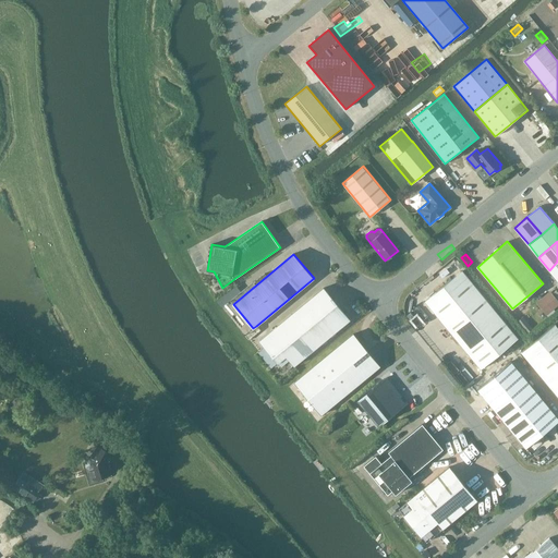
[(425,301),(473,359),(481,368),(518,338),(462,270),(425,301)]
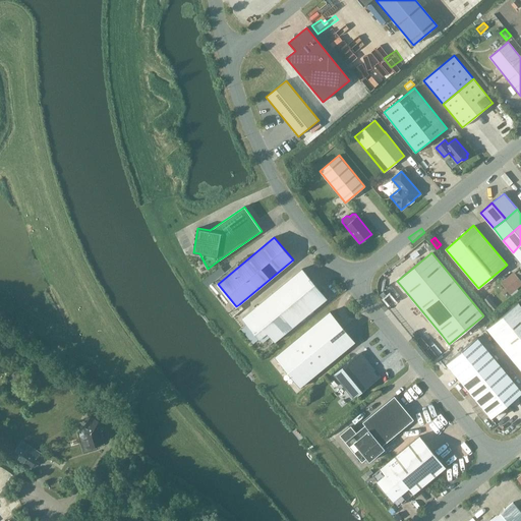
[(274,341),(275,341),(327,298),(302,269),(242,317),(259,338),(261,338),(268,346),(274,341)]
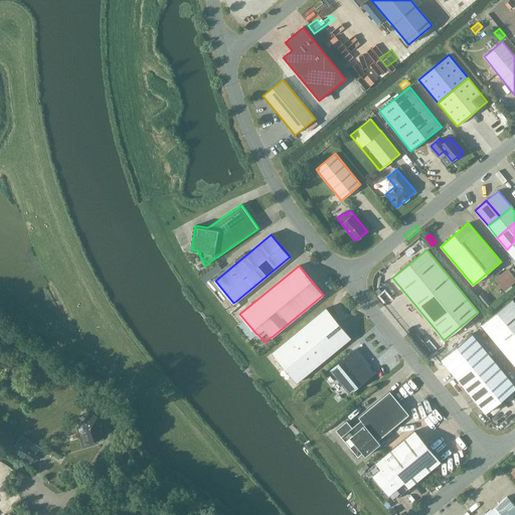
[(507,269),(495,280),(505,291),(514,282),(514,269),(513,268),(509,271),(507,269)]
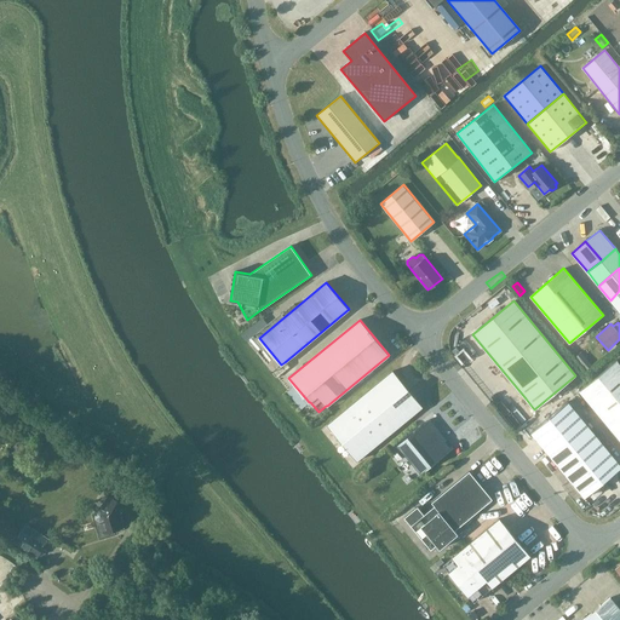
[(574,357),(586,371),(591,366),(580,352),(574,357)]
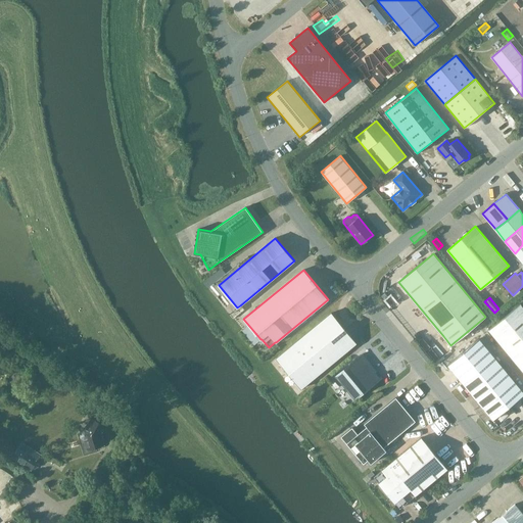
[(522,306),(520,303),(489,330),(522,370),(522,306)]
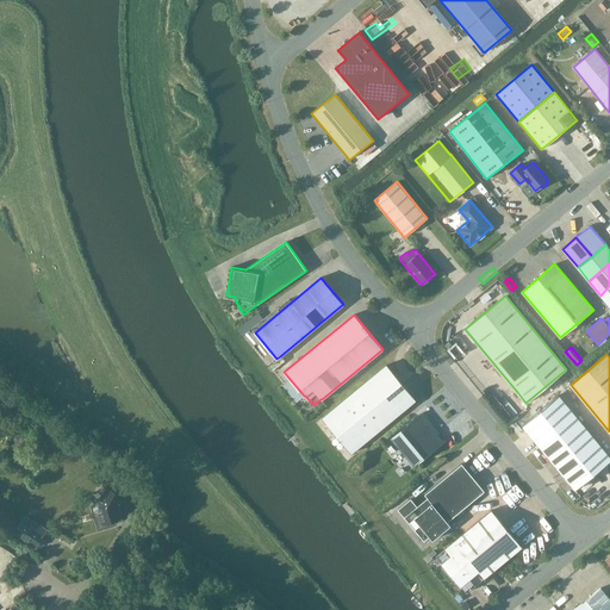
[(374,371),(386,360),(383,355),(371,367),(374,371)]
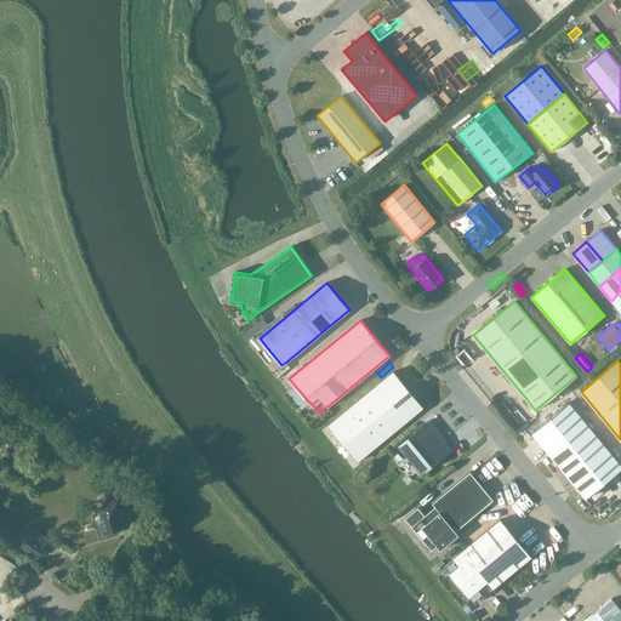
[(285,363),(281,365),(272,374),(277,380),(290,368),(285,363)]
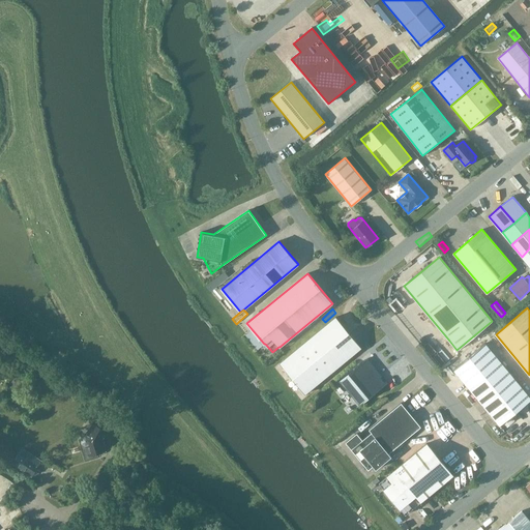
[(404,325),(416,315),(413,311),(401,321),(404,325)]
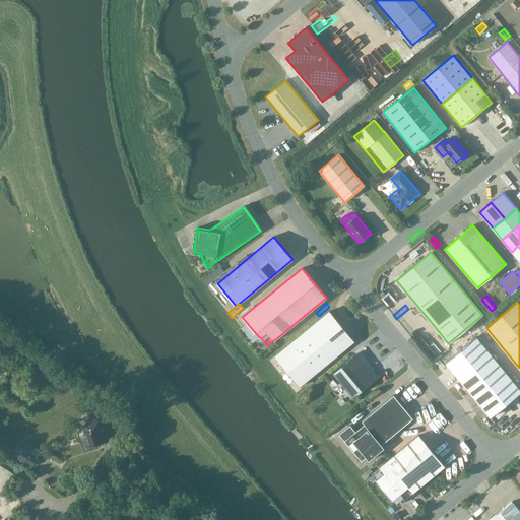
[(329,311),(274,356),(299,387),(354,341),(329,311)]
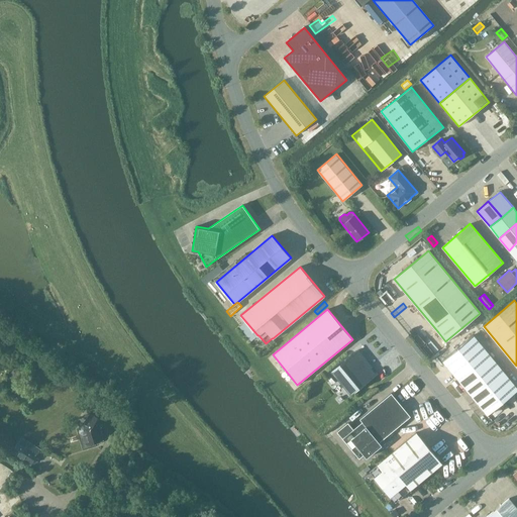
[(474,334),(443,359),(462,384),(488,415),(516,390),(516,387),(493,357),(474,334)]
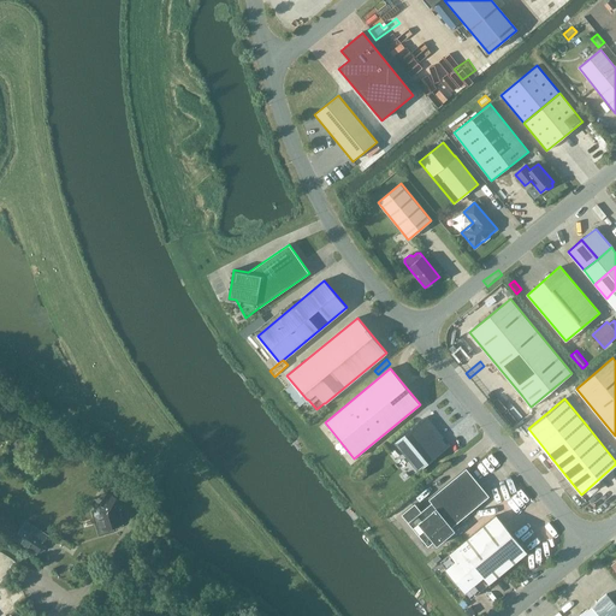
[(493,402),(489,407),(499,420),(505,415),(493,402)]
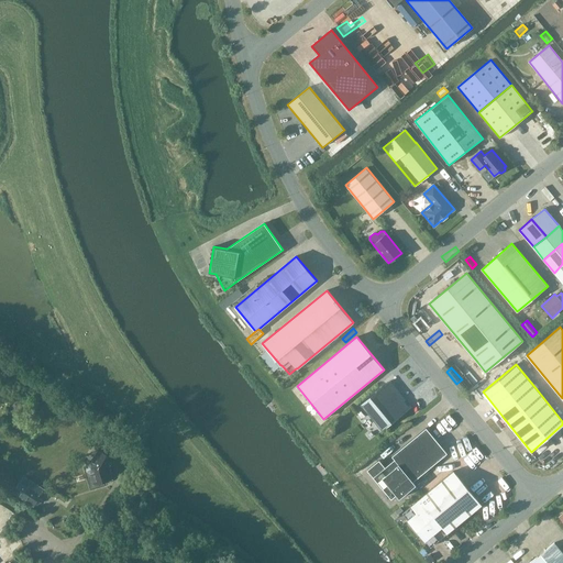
[(384,430),(410,408),(388,382),(362,404),(384,430)]
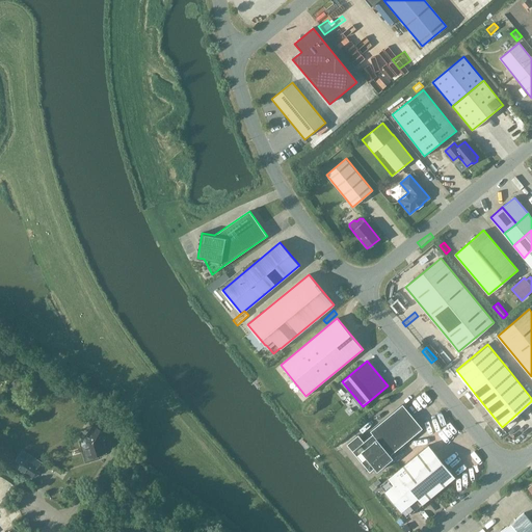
[(448,373),(444,377),(452,388),(456,384),(448,373)]
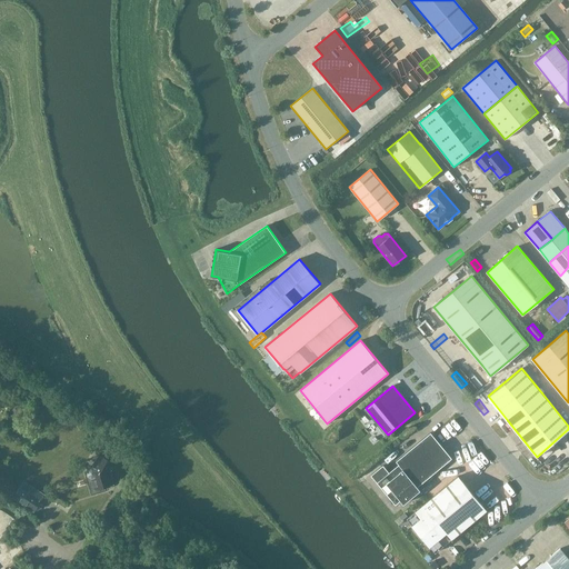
[(385,491),(441,445),(430,432),(396,461),(399,465),(389,472),(382,466),(371,475),(385,491)]
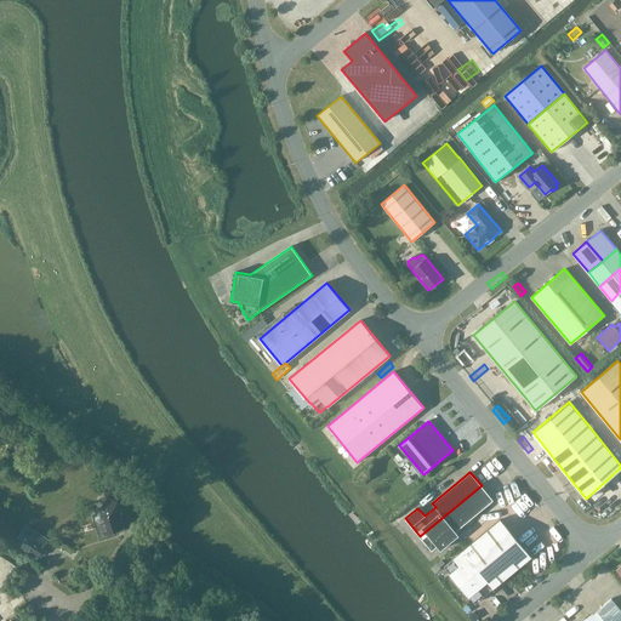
[(522,483),(529,491),(534,486),(525,479),(522,483)]
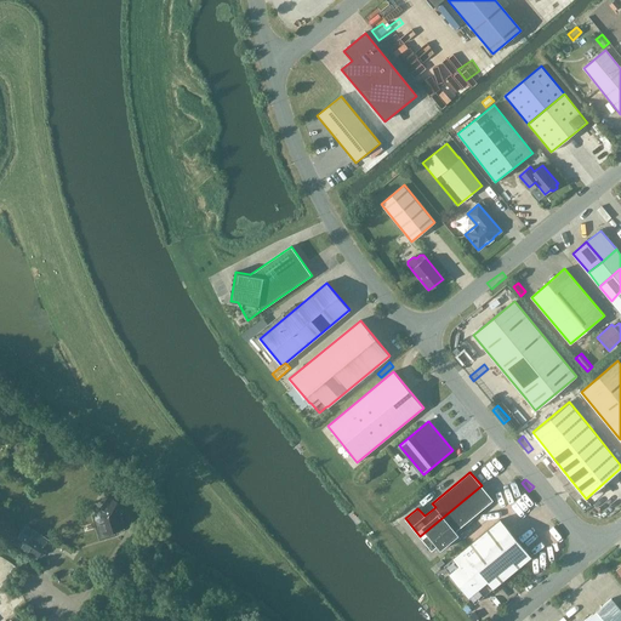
[(459,535),(455,531),(494,500),(482,485),(420,536),(432,551),(437,546),(440,550),(459,535)]
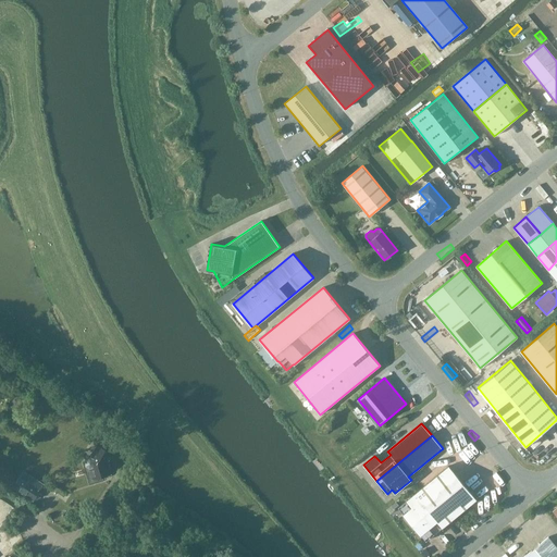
[(479,440),(475,443),(483,453),(487,449),(479,440)]
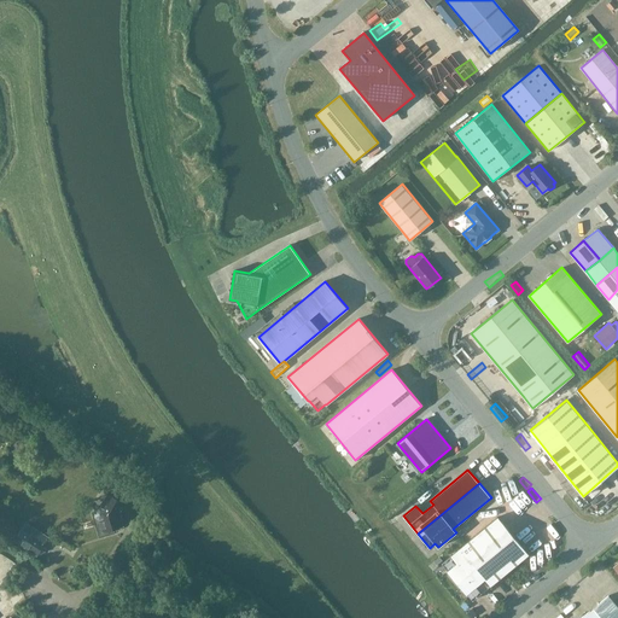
[(99,519),(103,531),(122,526),(120,516),(126,503),(108,494),(100,507),(95,508),(94,513),(95,517),(99,519)]
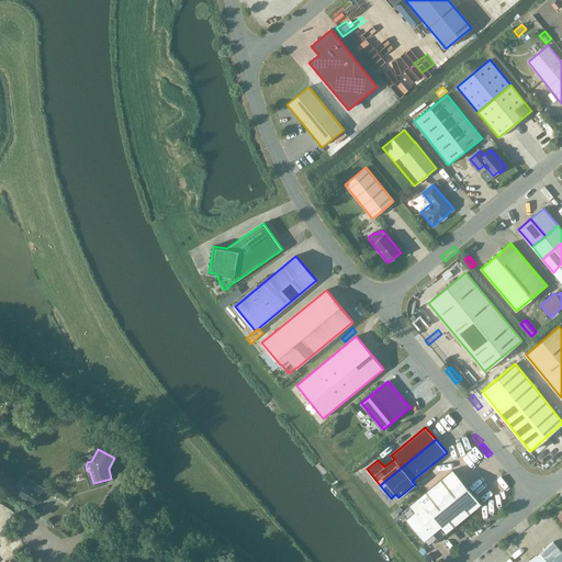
[(402,512),(429,546),(480,504),(452,470),(402,512)]
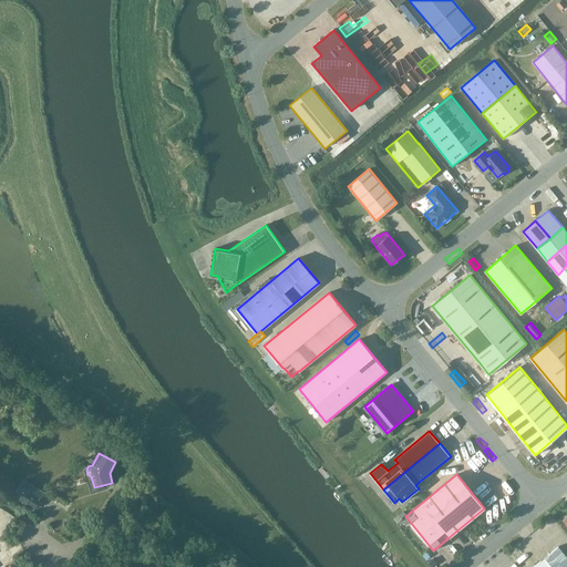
[(45,494),(23,478),(11,496),(34,511),(45,494)]
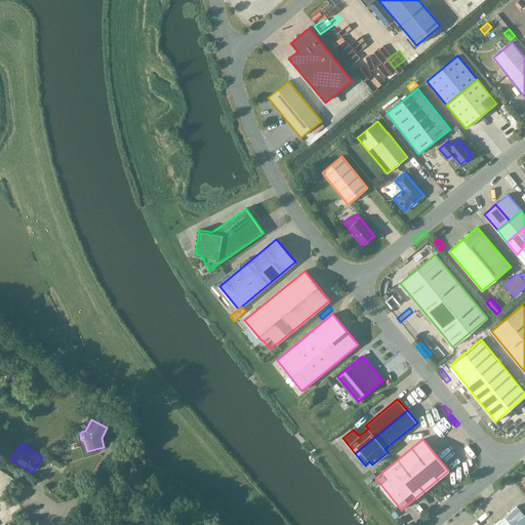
[(466,455),(471,452),(466,445),(460,448),(466,455)]
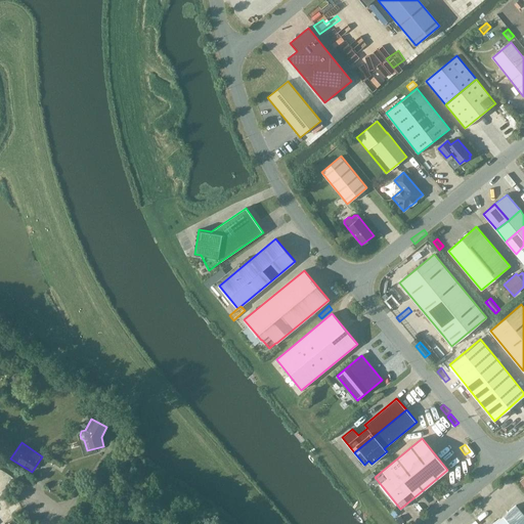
[(460,451),(455,453),(461,466),(465,465),(460,451)]
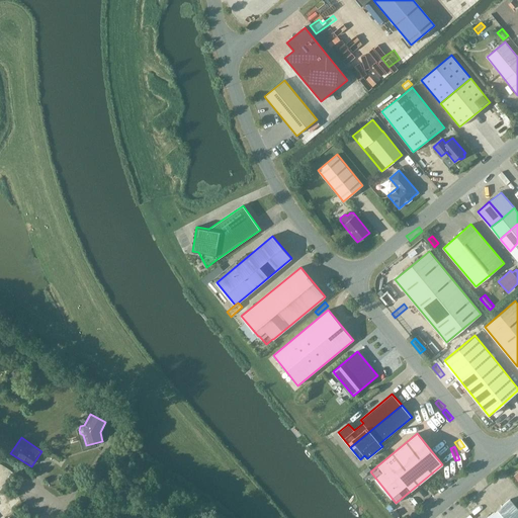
[(454,471),(458,473),(463,465),(459,462),(454,471)]
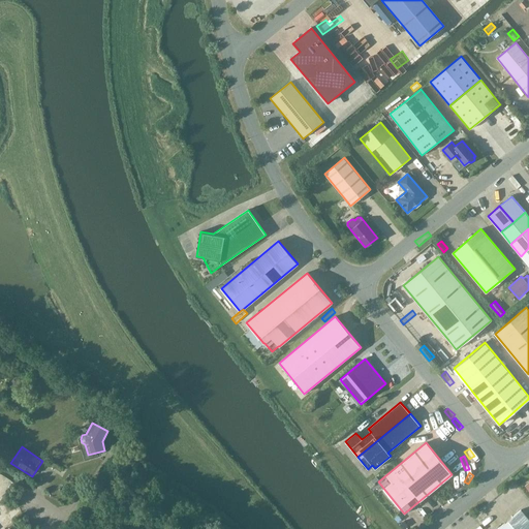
[(411,524),(422,518),(416,509),(410,512),(411,515),(407,517),(411,524)]
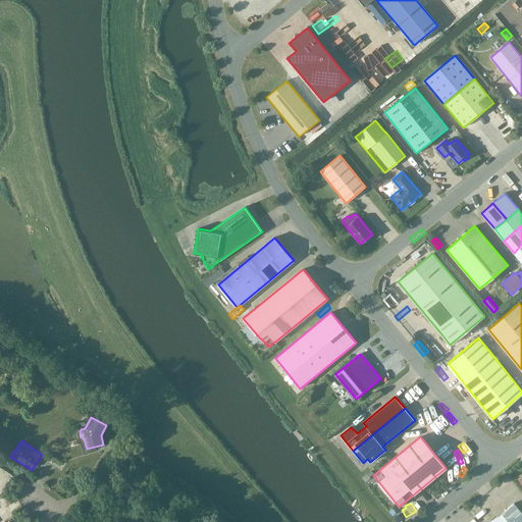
[(521,521),(521,512),(514,503),(490,521),(521,521)]
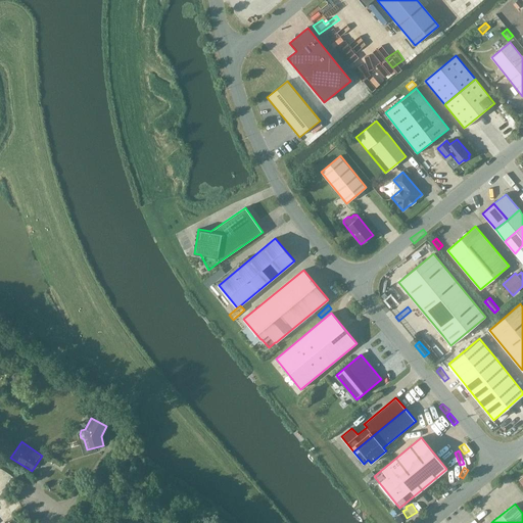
[(478,522),(486,522),(490,520),(483,511),(474,518),(478,522)]
